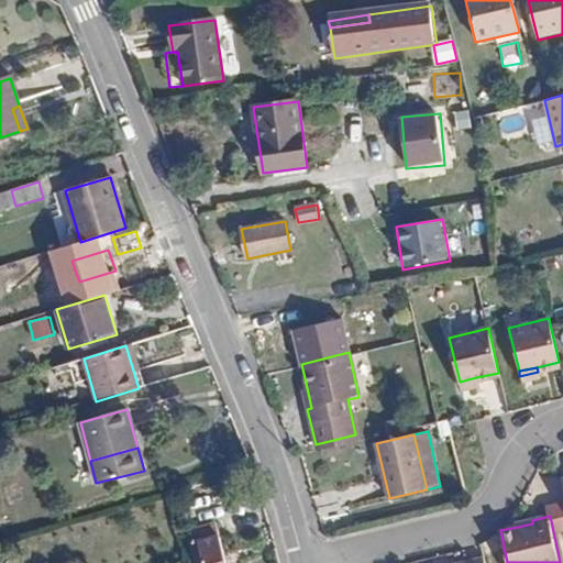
[(229,562),(218,521),(191,529),(201,562),(229,562)]
